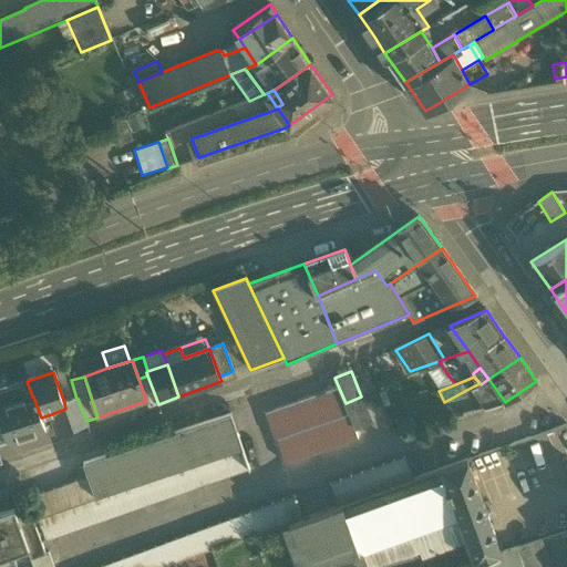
[(505,402),(488,379),(481,384),(480,383),(471,388),(485,409),(505,402)]
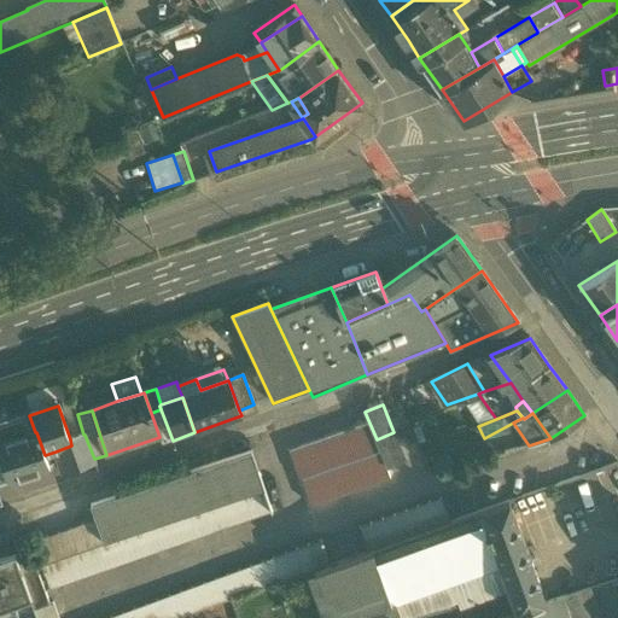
[(24,415),(0,423),(0,443),(30,433),(24,415)]
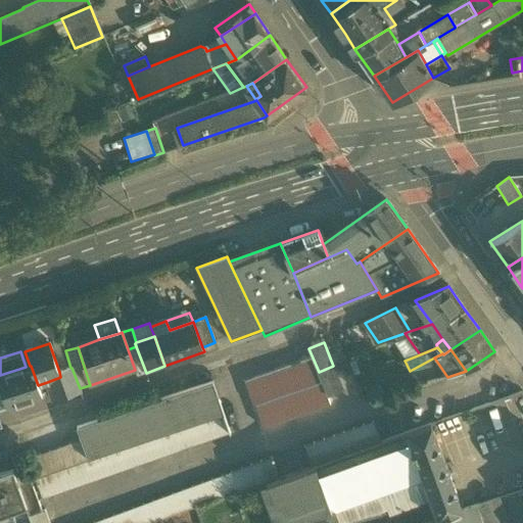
[(312,360),(245,383),(253,406),(320,382),(312,360)]
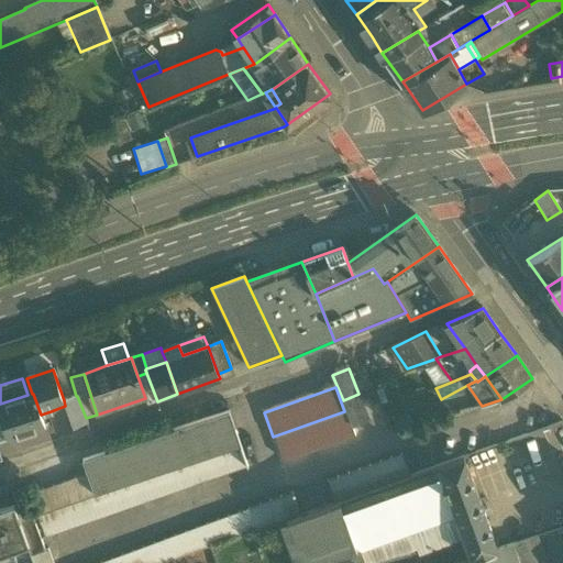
[(45,428),(41,415),(33,394),(32,394),(28,395),(0,404),(0,418),(8,441),(45,428)]
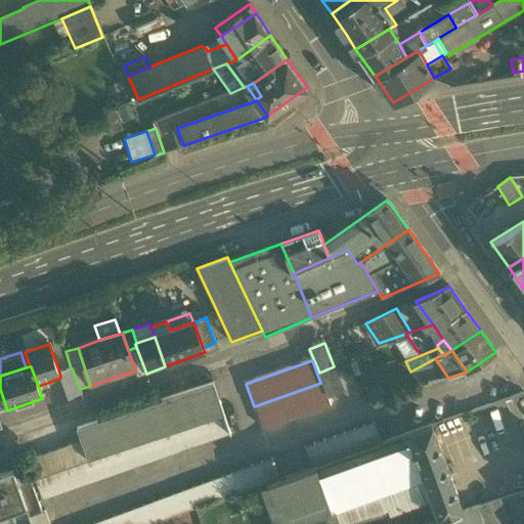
[(344,389),(334,366),(319,373),(329,395),(344,389)]
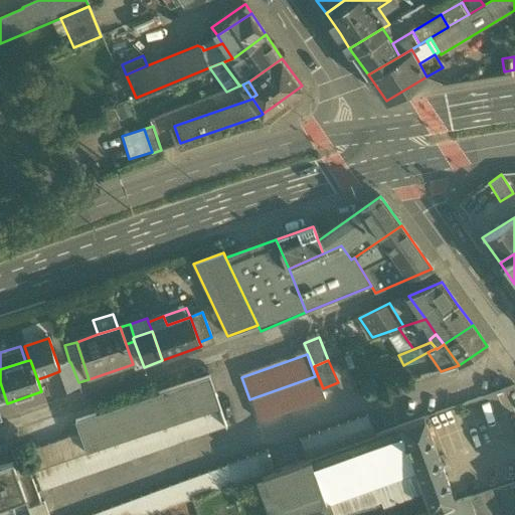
[(58,366),(59,371),(66,391),(79,386),(78,382),(70,362),(69,362),(58,366)]
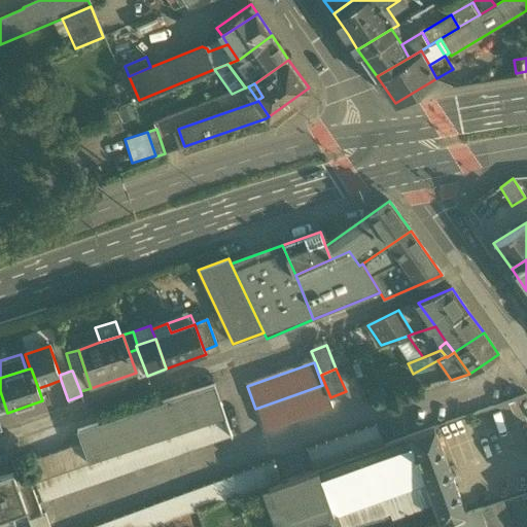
[(54,405),(68,400),(61,380),(47,385),(54,405)]
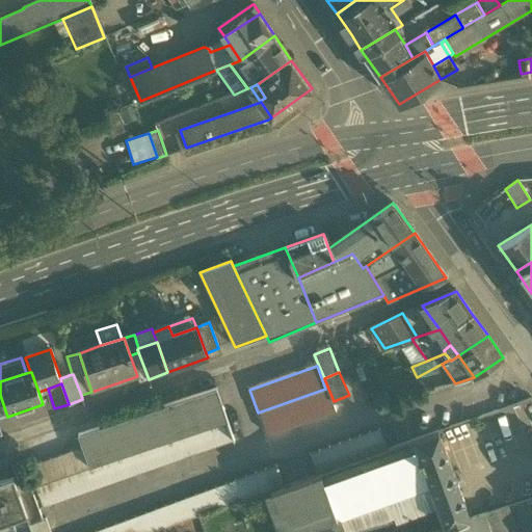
[(88,469),(225,420),(215,389),(77,437),(88,469)]
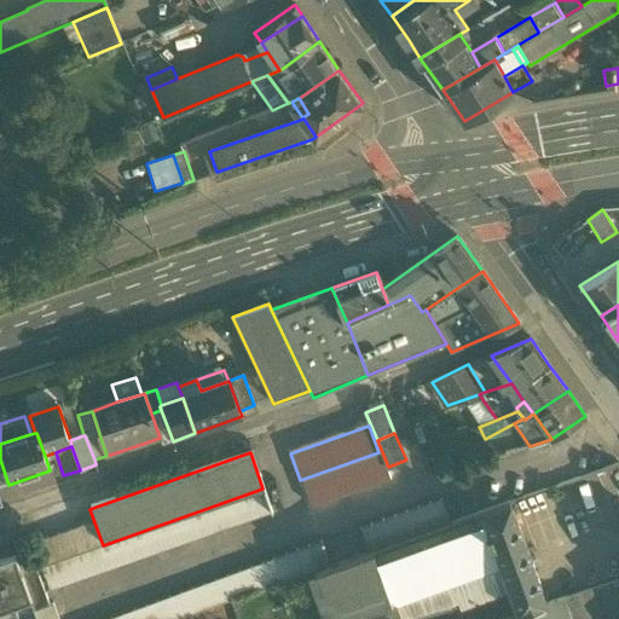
[(302,481),(312,508),(391,479),(382,453),(302,481)]
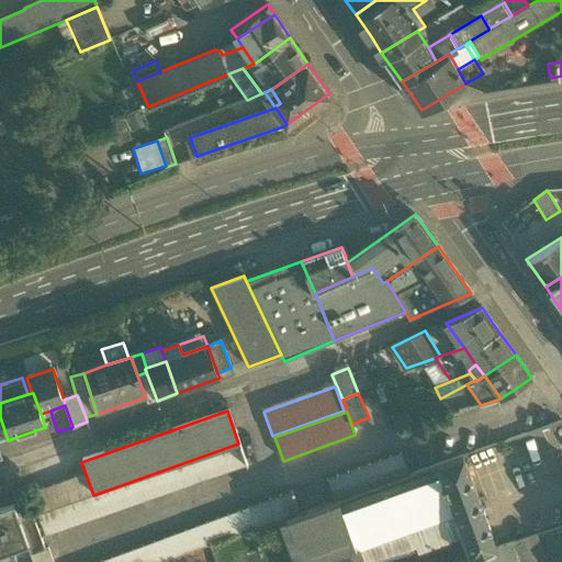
[(246,465),(238,444),(92,496),(40,516),(36,517),(44,538),(246,465)]
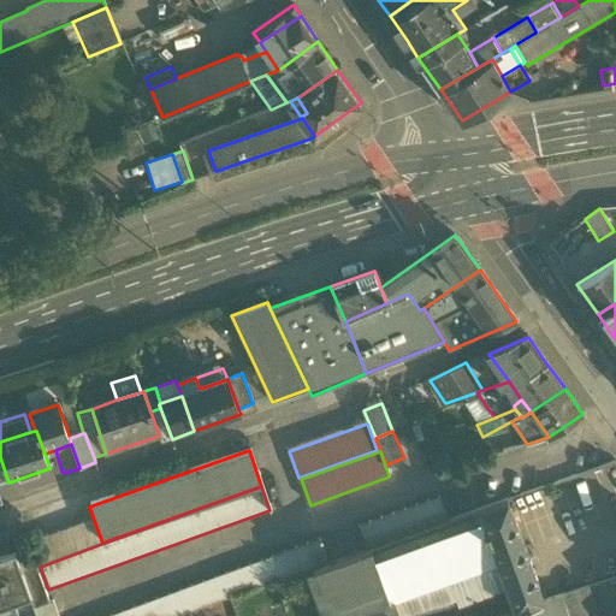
[(359,527),(362,538),(367,549),(448,520),(439,497),(359,527)]
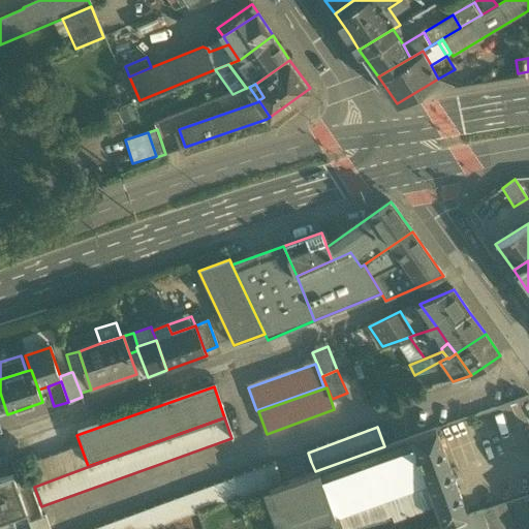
[(429,486),(432,493),(456,485),(436,430),(412,438),(428,481),(430,486),(429,486)]
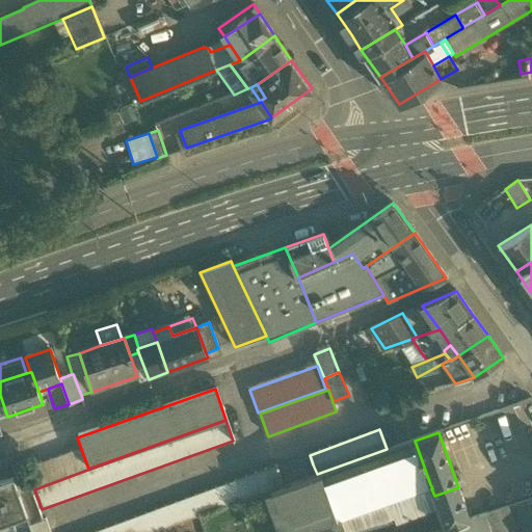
[(285,531),(300,531),(335,520),(338,519),(430,484),(415,441),(284,488),(271,493),(285,531)]
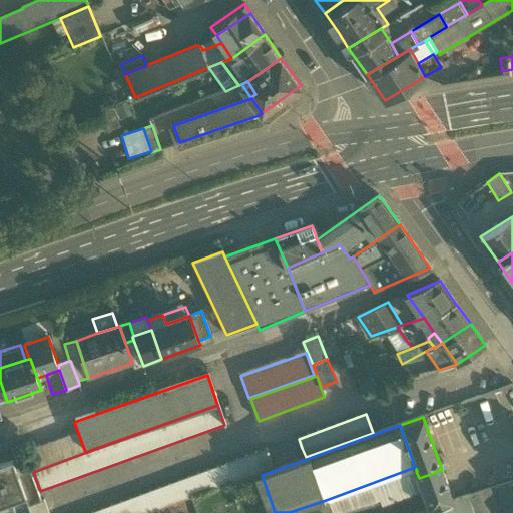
[(28,450),(36,471),(84,453),(76,432),(28,450)]
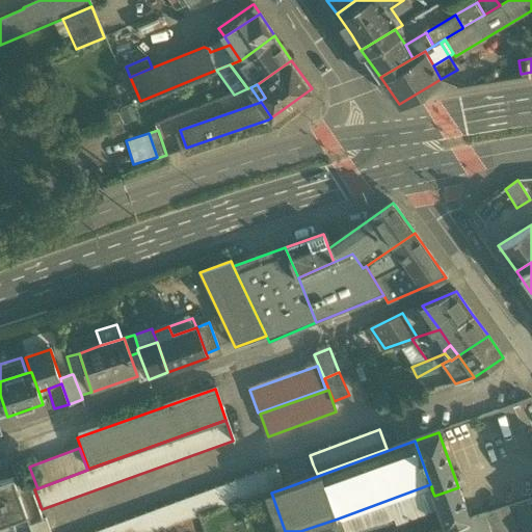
[(100,531),(159,531),(202,516),(282,486),(274,467),(100,531)]
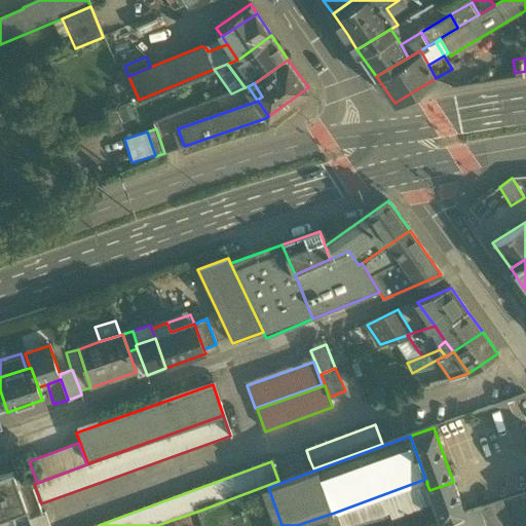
[(0,525),(13,525),(11,517),(25,513),(26,512),(20,494),(14,481),(12,473),(0,477),(0,525)]
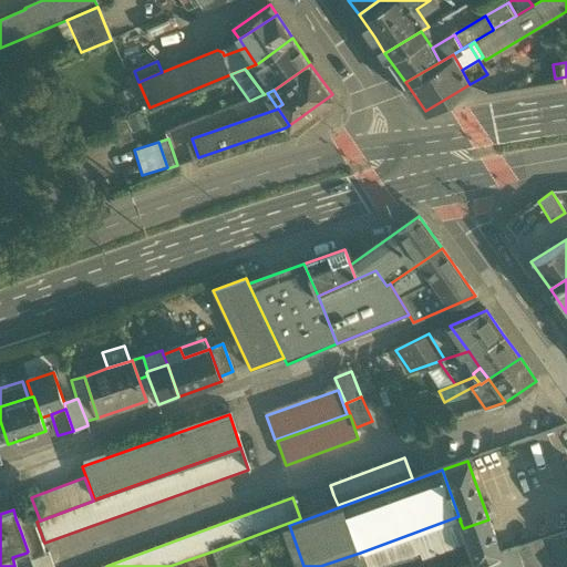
[(29,513),(16,518),(21,533),(34,528),(29,513)]
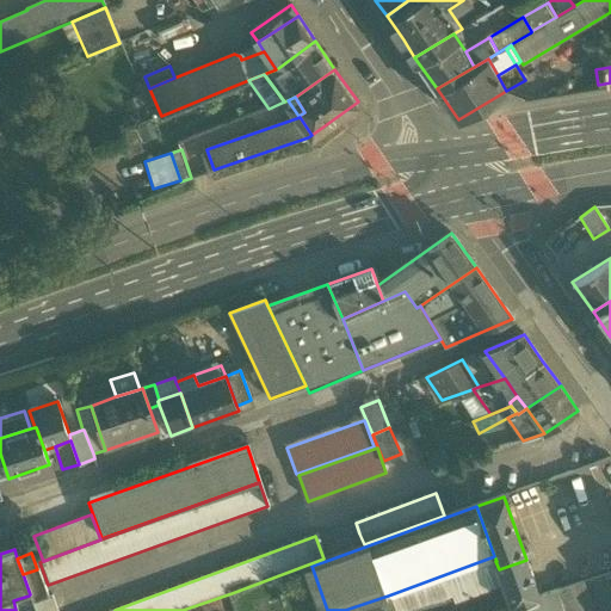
[(530,572),(526,560),(499,569),(503,581),(530,572)]
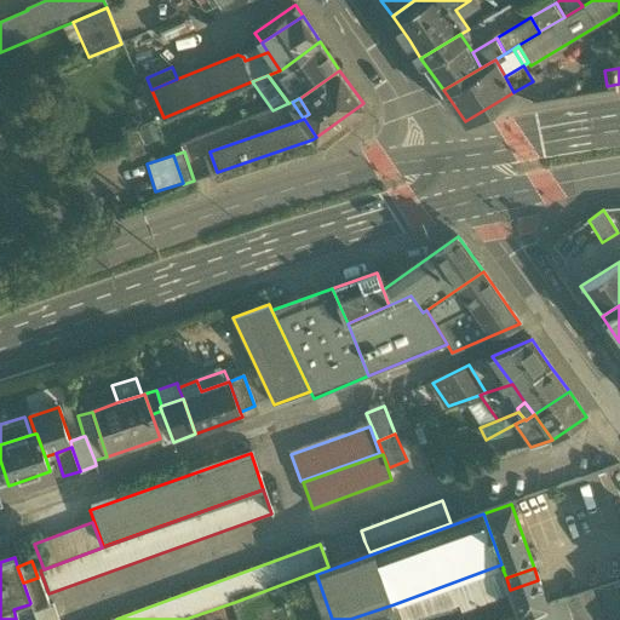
[(29,604),(32,613),(49,607),(38,578),(23,583),(30,603),(29,604)]
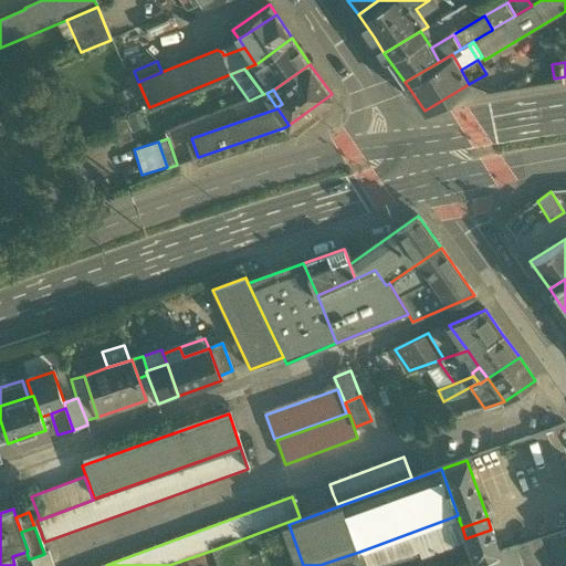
[(500,552),(491,530),(465,538),(473,559),(500,552)]
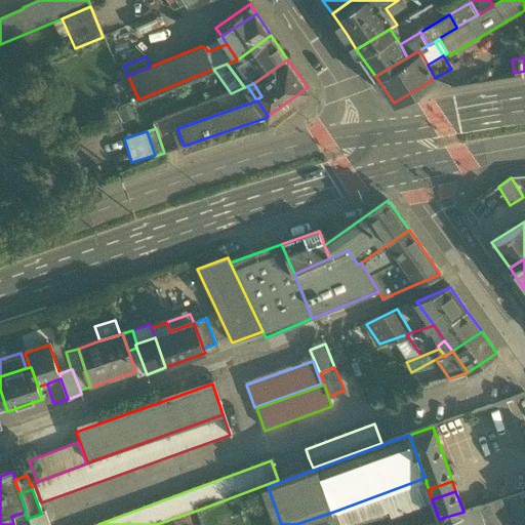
[(340,522),(333,512),(330,513),(333,524),(419,524),(439,519),(432,499),(390,515),(388,508),(340,522)]
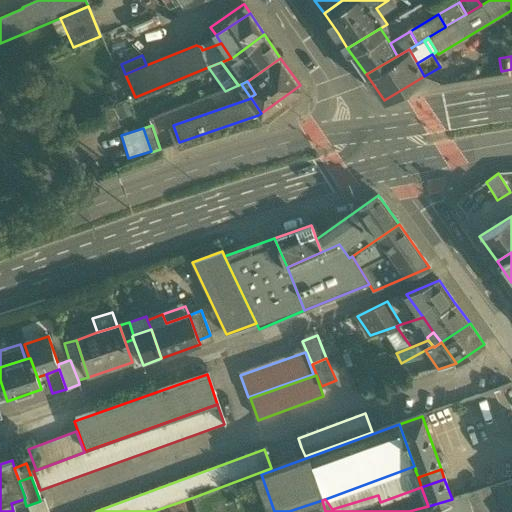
[(489,487),(466,494),(471,511),(490,511),(496,510),(489,487)]
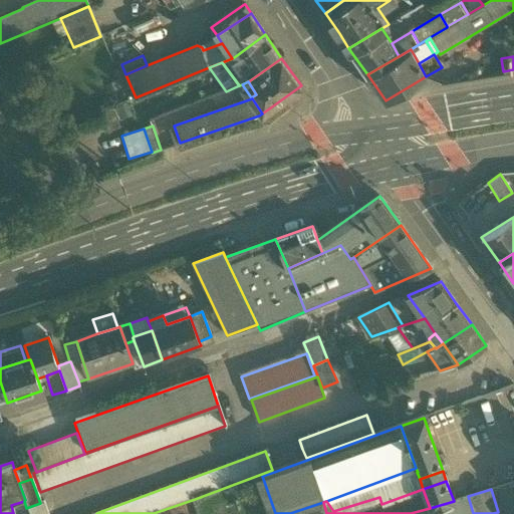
[(473,513),(468,496),(454,501),(430,508),(411,513),(473,513)]
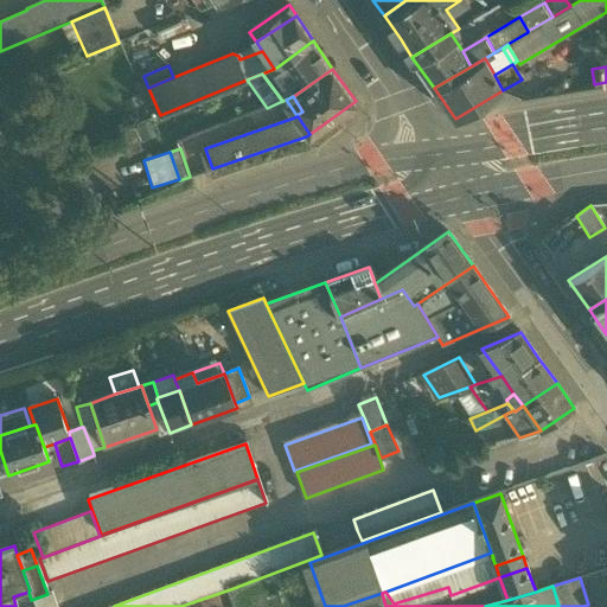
[(57,606),(52,593),(48,594),(31,600),(33,606),(57,606)]
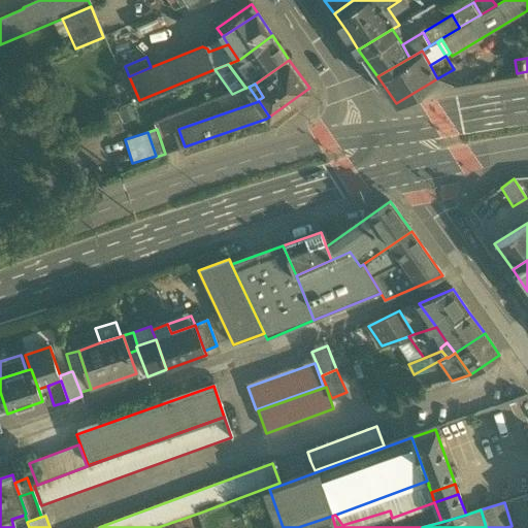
[(298,527),(335,527),(332,516),(298,527)]
